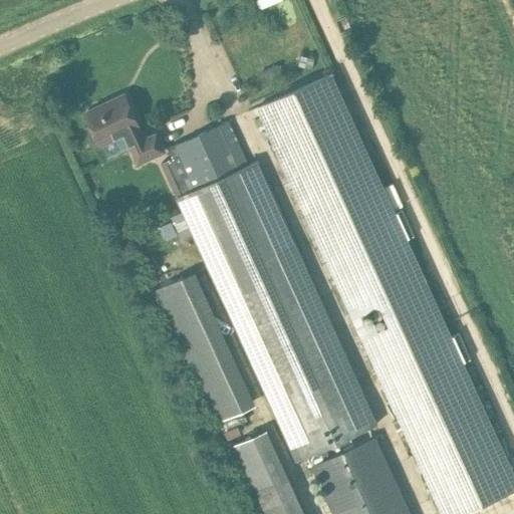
[(301,56),(299,66),(311,68),(313,58),(301,56)]
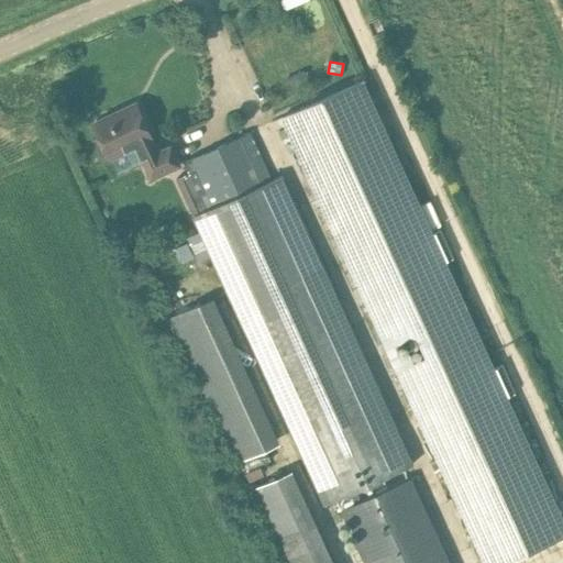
[(346,87),(284,117),(288,125),(291,134),(294,139),(298,148),(361,284),(389,345),(414,334),(423,357),(405,366),(412,383),(403,387),(471,538),(482,562),(500,562),(562,534),(562,522),(539,471),(533,473),(501,401),(500,400),(515,394),(503,364),(487,371),(479,374),(439,287),(445,284),(438,266),(453,260),(440,229),(423,236),(423,235),(370,118),(377,114),(363,81),(348,89),(346,87)]
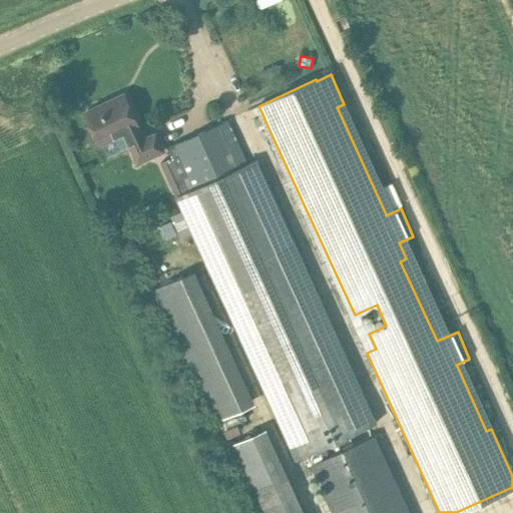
[(138,126),(123,94),(84,112),(99,144),(125,132),(137,160),(162,148),(155,133),(143,139),(137,126),(138,126)]
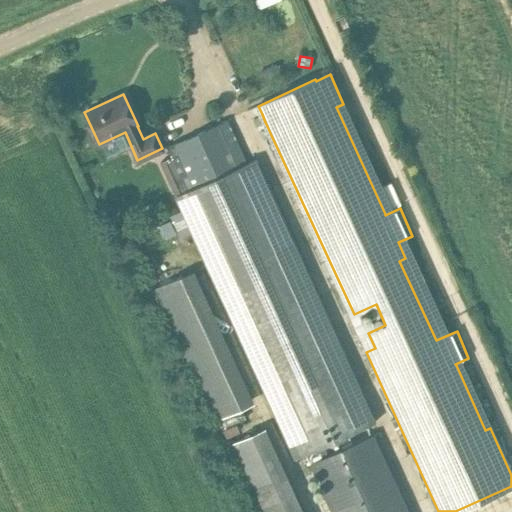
[(181,211),(169,217),(179,238),(191,233),(213,281),(294,459),(376,422),(295,244),(257,159),(246,164),(226,121),(169,147),(174,156),(190,191),(177,196),(175,197),(181,211)]
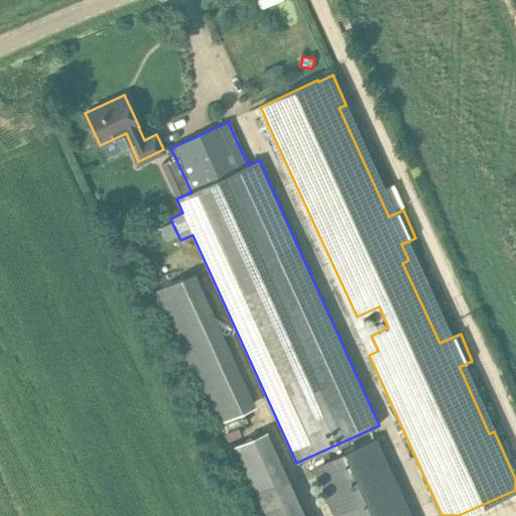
[(170,223),(160,228),(166,241),(177,236),(170,223)]
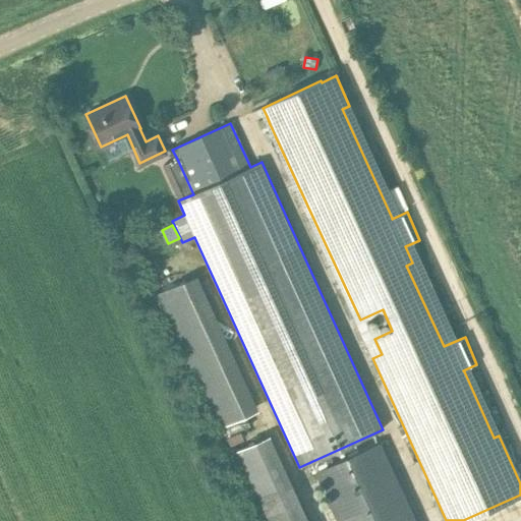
[(218,427),(263,409),(207,273),(163,291),(218,427)]
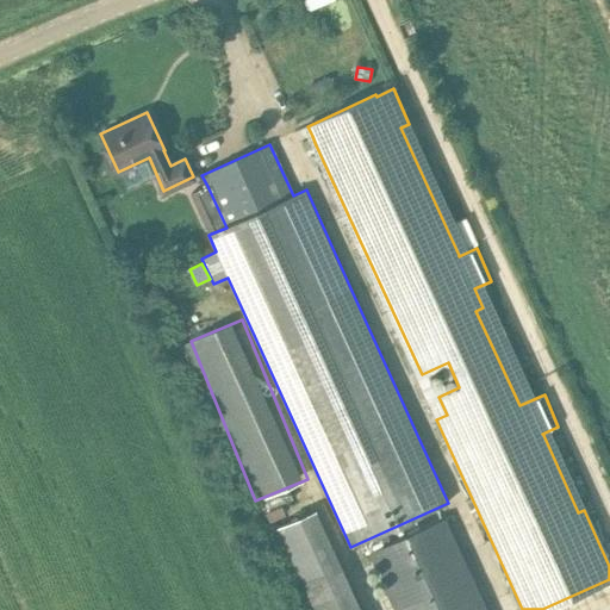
[(487,609),(446,516),(367,552),(393,609),(487,609)]
